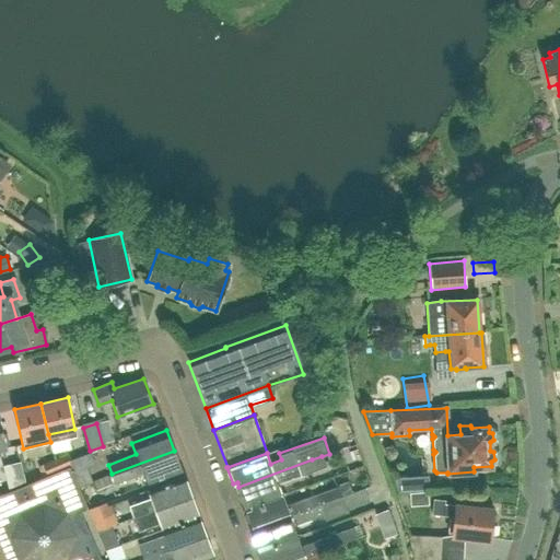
[(68,462),(70,466),(72,471),(107,458),(103,448),(69,462),(68,462)]
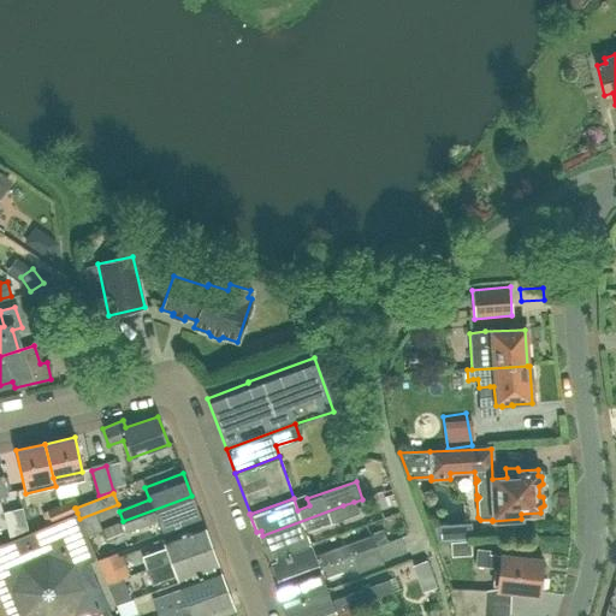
[(200,519),(191,496),(123,521),(126,532),(157,520),(161,533),(200,519)]
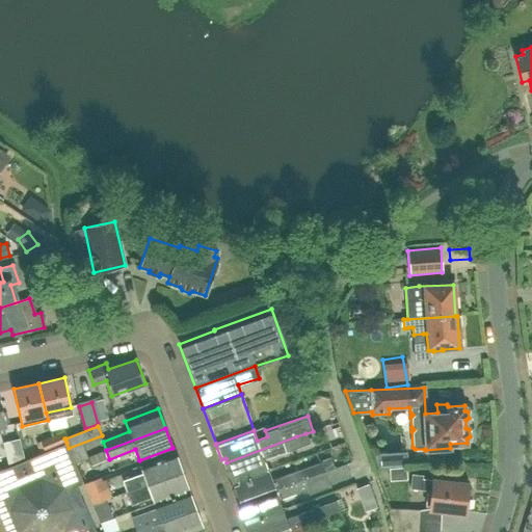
[(54,448),(67,443),(64,439),(65,439),(62,431),(51,436),(54,448)]
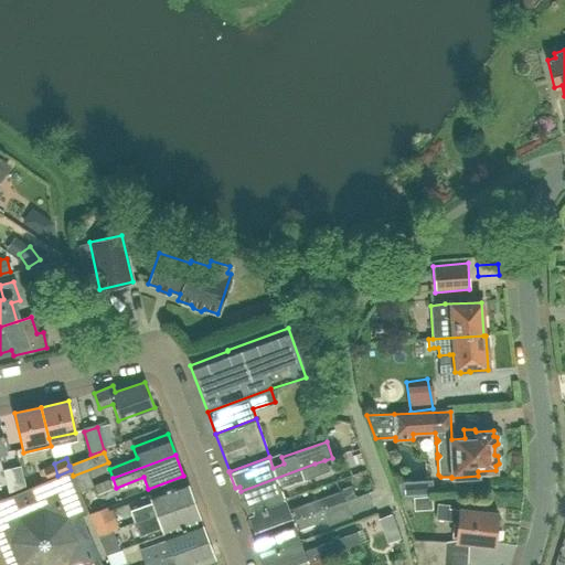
[(247,509),(248,510),(283,498),(279,488),(304,480),(302,479),(311,476),(318,472),(328,470),(324,460),(315,464),(241,491),(243,497),(241,501),(240,501),(242,508),(243,508),(247,509)]
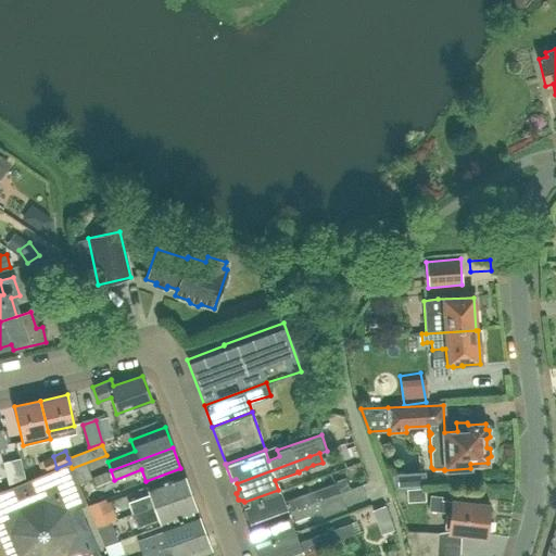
[(32,456),(9,466),(16,483),(39,474),(32,456)]
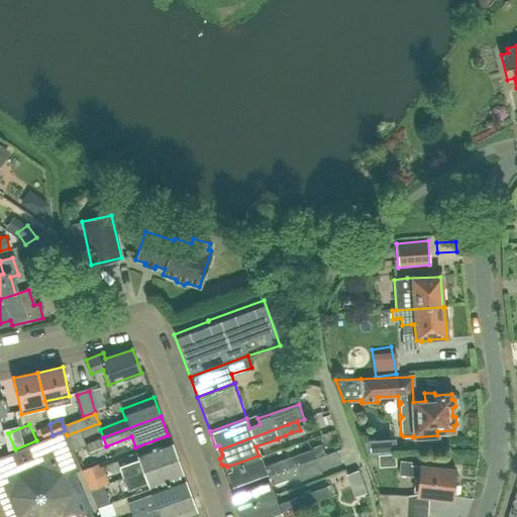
[(53,435),(49,424),(40,427),(44,438),(53,435)]
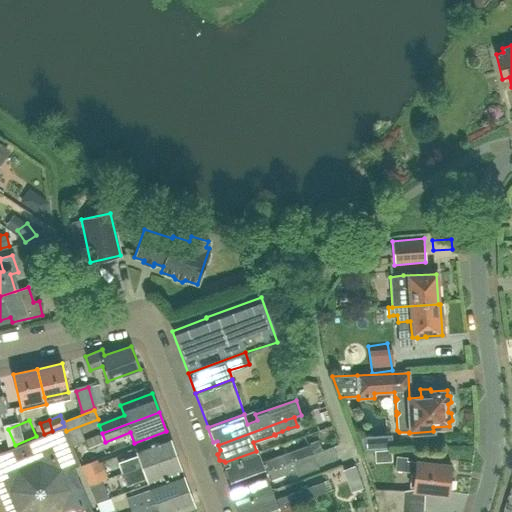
[(79,463),(63,427),(0,452),(0,501),(4,511),(91,511),(72,466),(79,463)]
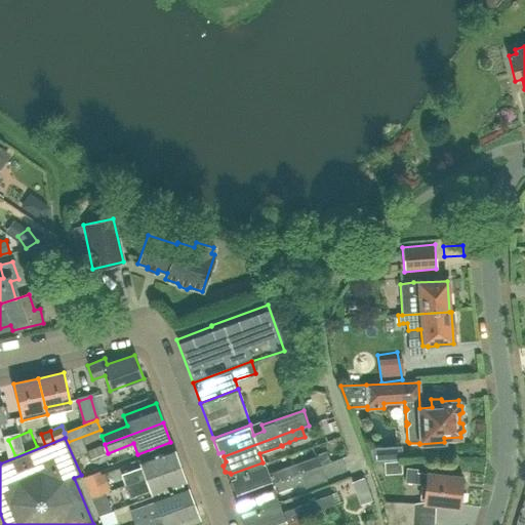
[(104,453),(101,446),(86,451),(90,459),(104,453)]
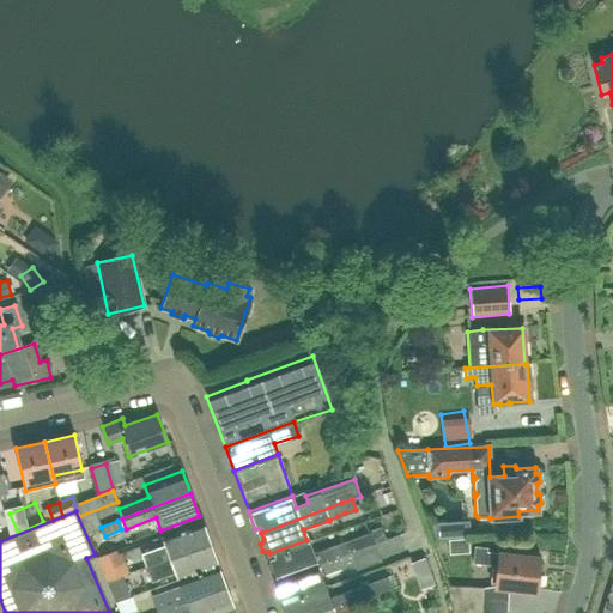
[(145,566),(208,544),(201,521),(162,536),(165,545),(141,554),(145,566)]
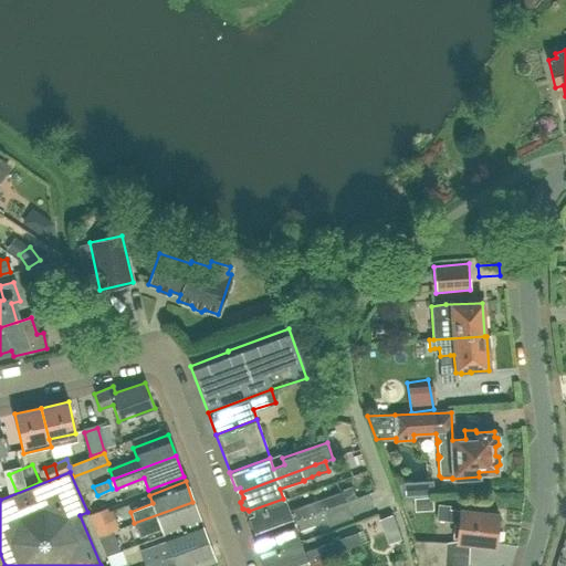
[(431,495),(429,482),(400,485),(401,498),(431,495)]
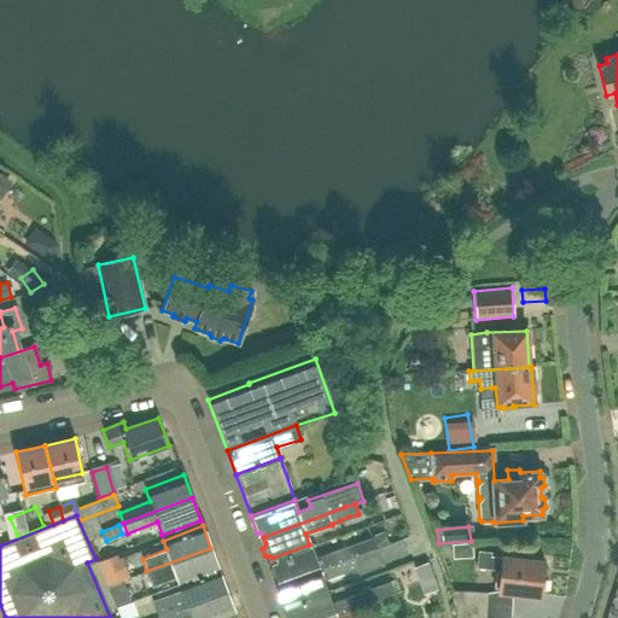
[(309,544),(272,558),(273,564),(270,569),(269,569),(273,575),(278,577),(280,582),(388,543),(384,532),(315,558),(309,544)]
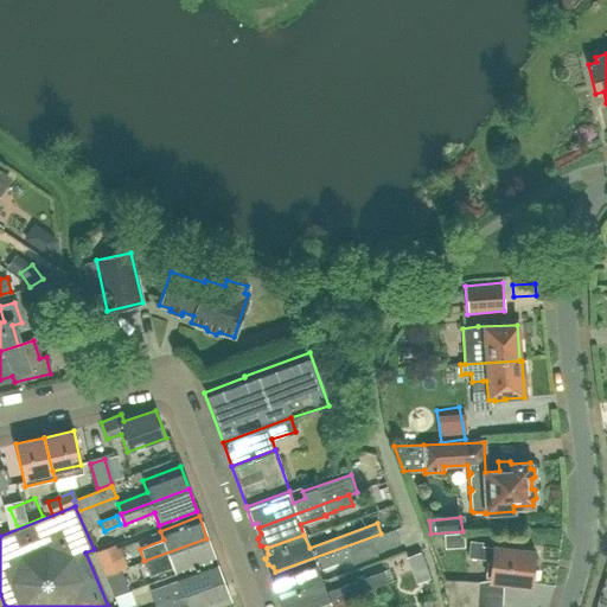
[(381,534),(275,572),(272,574),(273,579),(279,596),(321,581),(317,569),(351,557),(353,563),(376,555),(376,554),(401,544),(395,529),(381,534)]
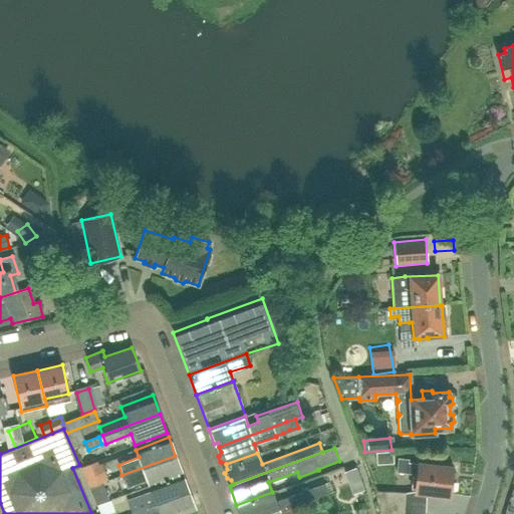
[(393,451),(375,452),(376,465),(394,463),(393,451)]
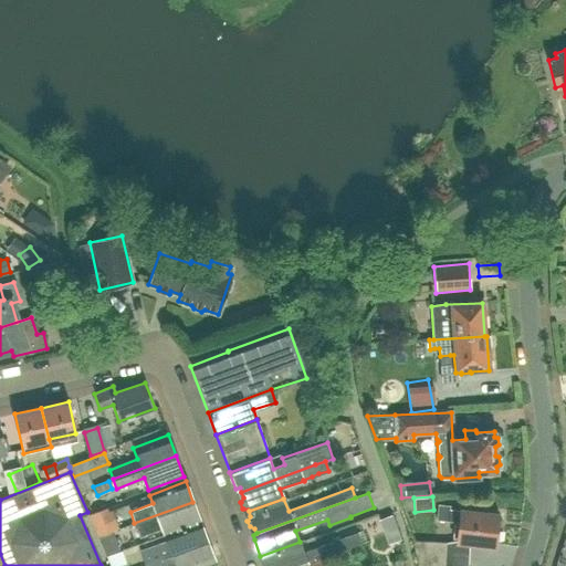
[(164,534),(200,521),(192,502),(134,523),(139,536),(161,528),(164,534)]
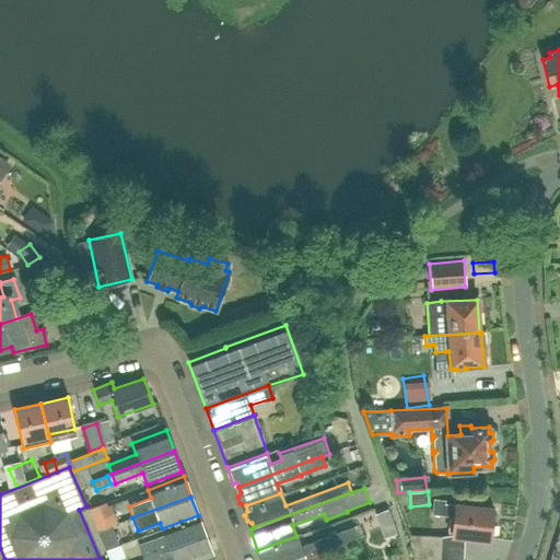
[(444,500),(433,499),(431,514),(453,516),(452,535),(489,539),(491,521),(492,521),(492,514),(492,509),(444,503),(444,500)]
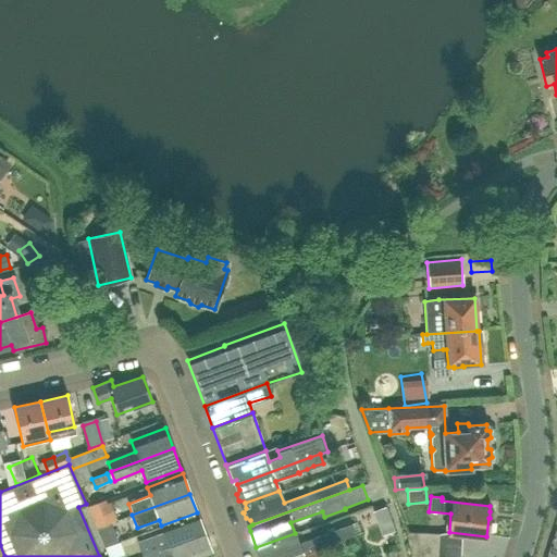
[(87,509),(96,528),(108,523),(99,504),(87,509)]
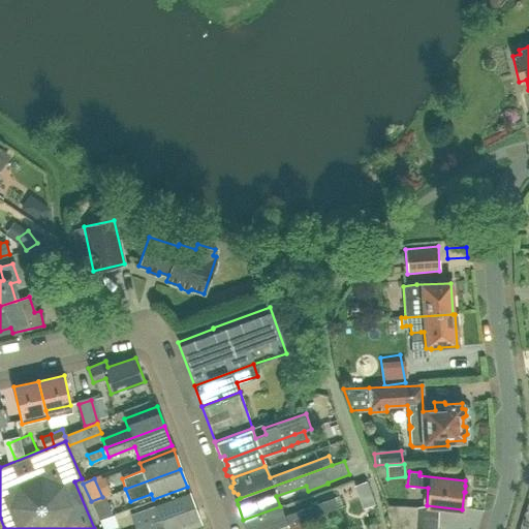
[(135,527),(193,505),(187,487),(153,499),(156,506),(130,515),(135,527)]
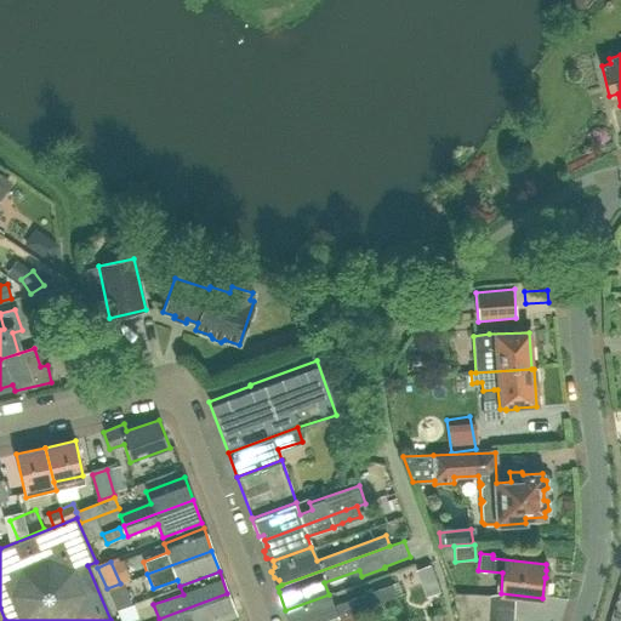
[(107,588),(117,610),(132,604),(124,584),(120,585),(120,584),(107,588)]
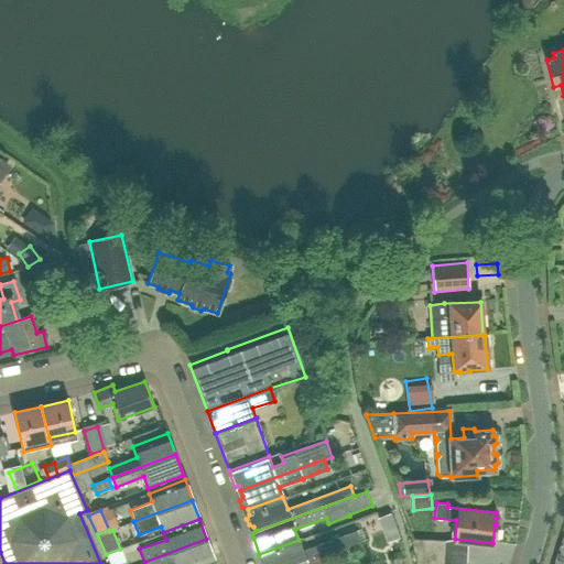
[(299,540),(259,554),(262,563),(297,563),(306,561),(359,541),(355,531),(302,550),(299,540)]
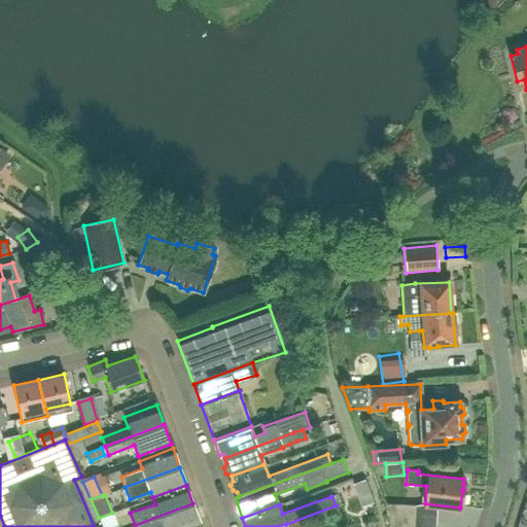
[(192,503),(135,525),(135,526),(183,526),(200,521),(192,503)]
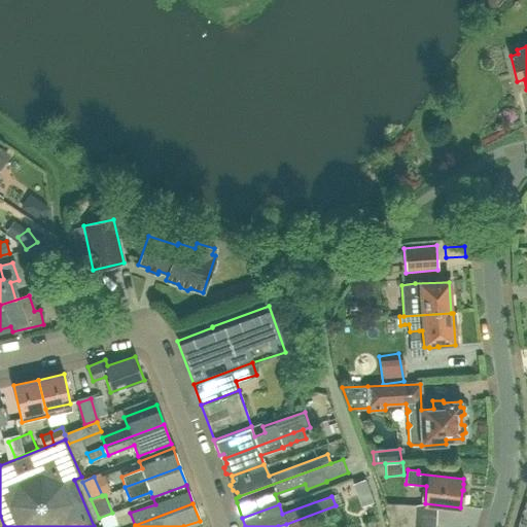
[(384,504),(388,518),(414,519),(414,505),(384,504)]
